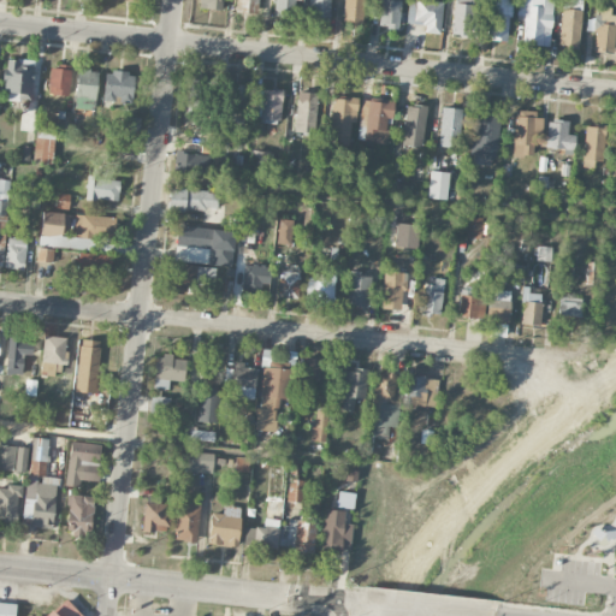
[(200,0),(200,10),(221,10),(221,0),(200,0)]
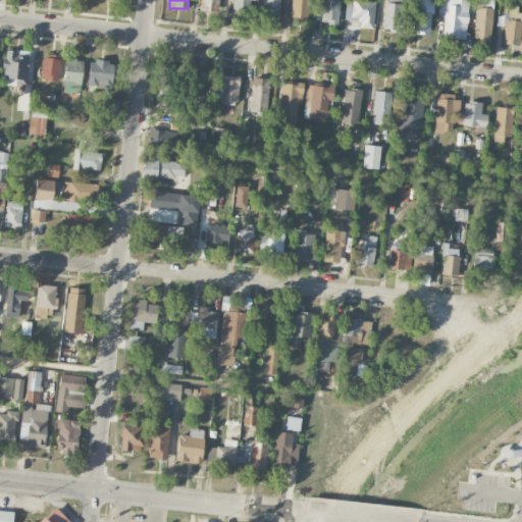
[(219,12),(219,0),(201,0),(201,11),(219,12)]
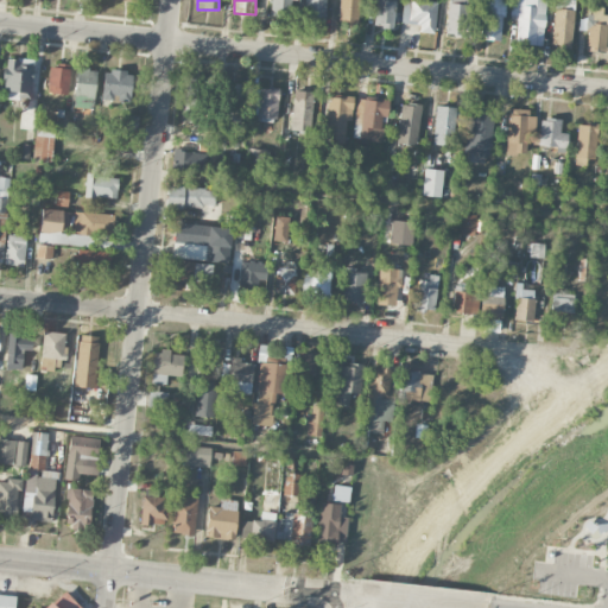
[(271,0),(271,17),(291,18),(291,0),(271,0)]
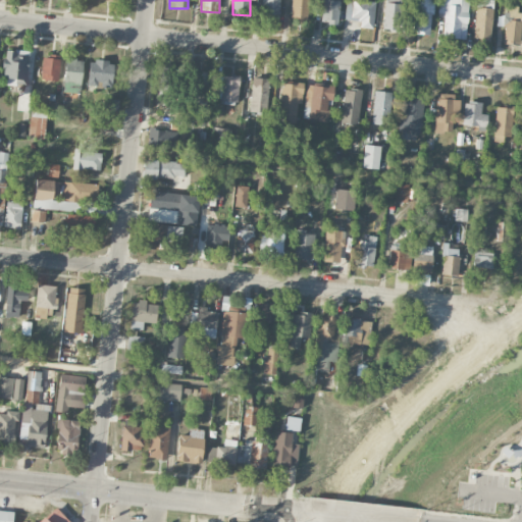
[(257,0),(257,3),(263,3),(263,17),(279,17),(279,0),(257,0)]
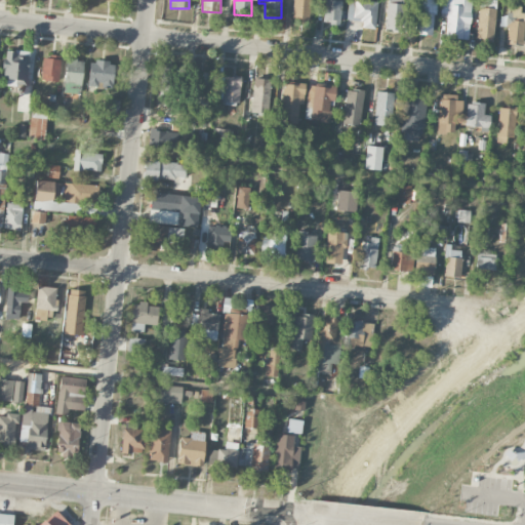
[(309,22),(310,0),(292,0),(291,19),(309,22)]
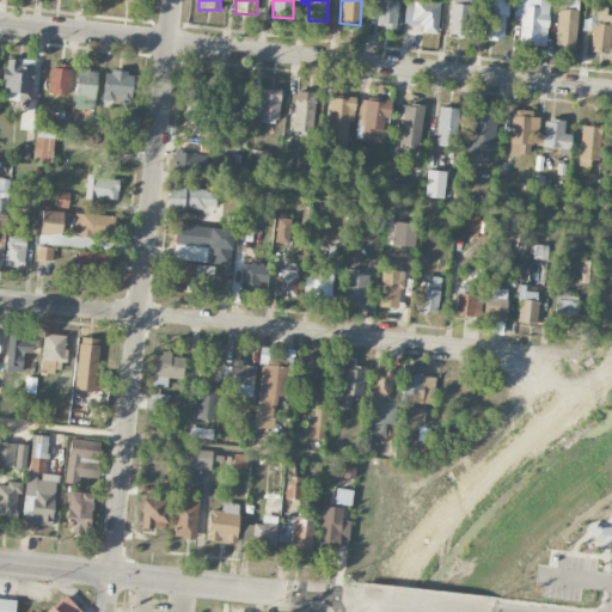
[(377,0),(377,28),(397,28),(397,0),(377,0)]
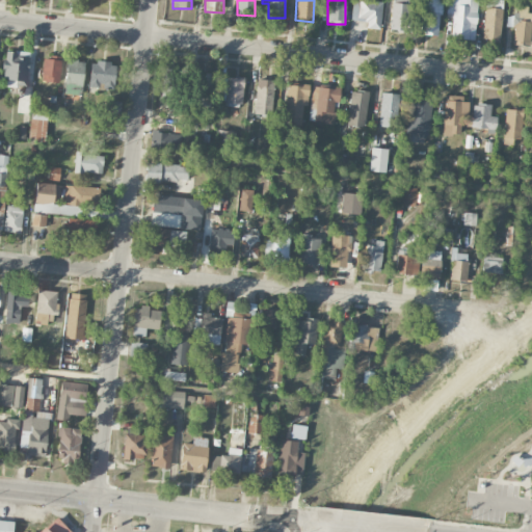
[(392,0),(391,31),(408,31),(409,0),(392,0)]
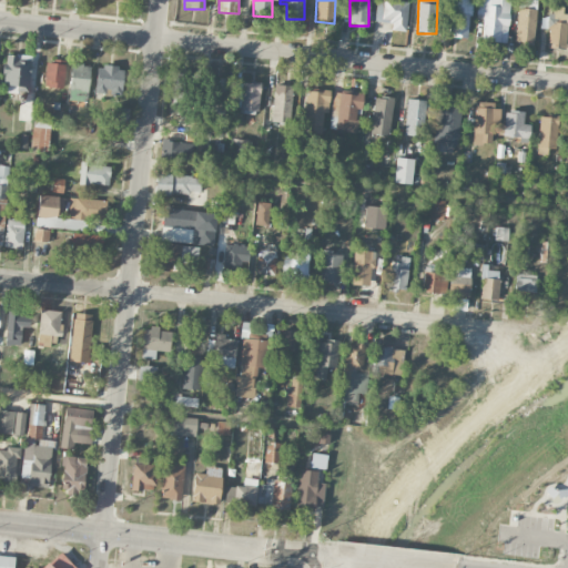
[(470,38),(470,0),(447,0),(447,38),(470,38)]
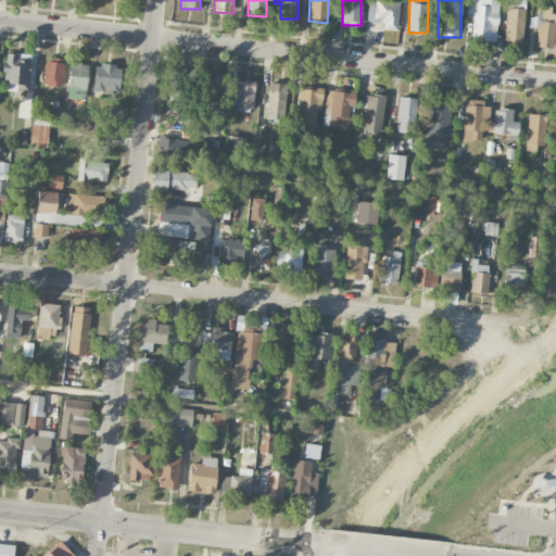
[(495,42),(500,0),(467,0),(466,19),(472,20),(470,40),(495,42)]
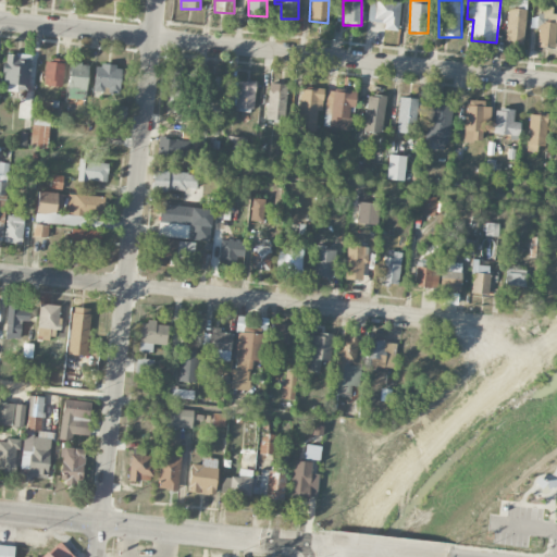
[(508,0),(507,44),(523,45),(524,0),(508,0)]
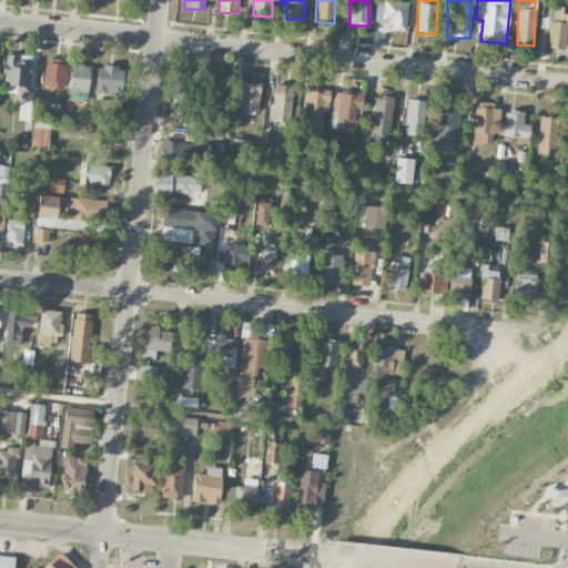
[(376,22),(392,22),(392,31),(407,31),(407,1),(376,1),(376,22)]
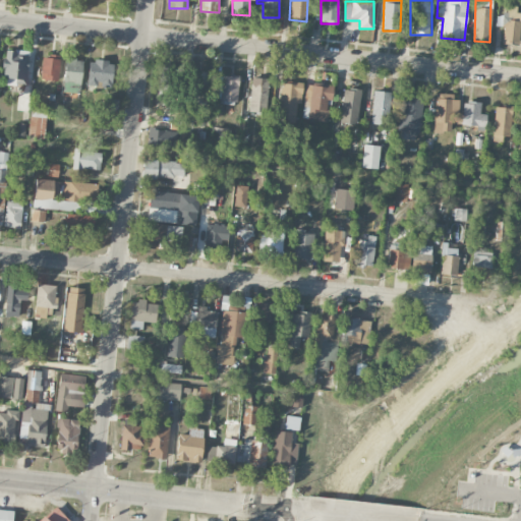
[(503,44),(519,44),(519,6),(504,6),(503,44)]
